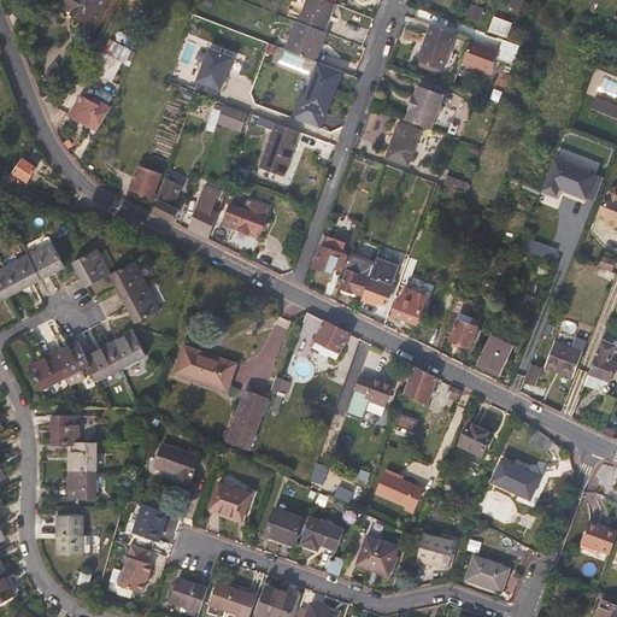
[(94,27),(109,0),(65,0),(65,3),(75,9),(72,12),(71,13),(94,27)]
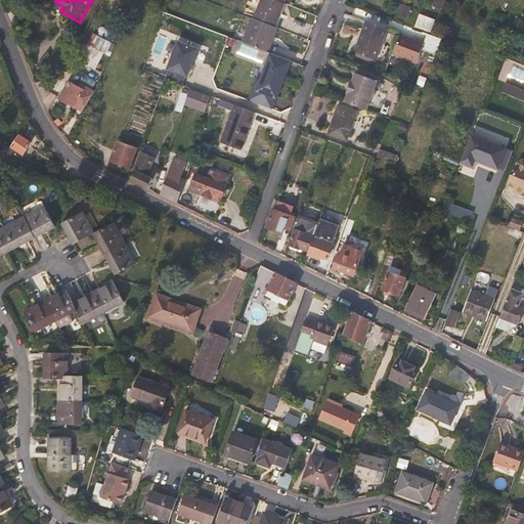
[(273,27),(282,3),(274,0),(261,0),(254,19),(273,27)]
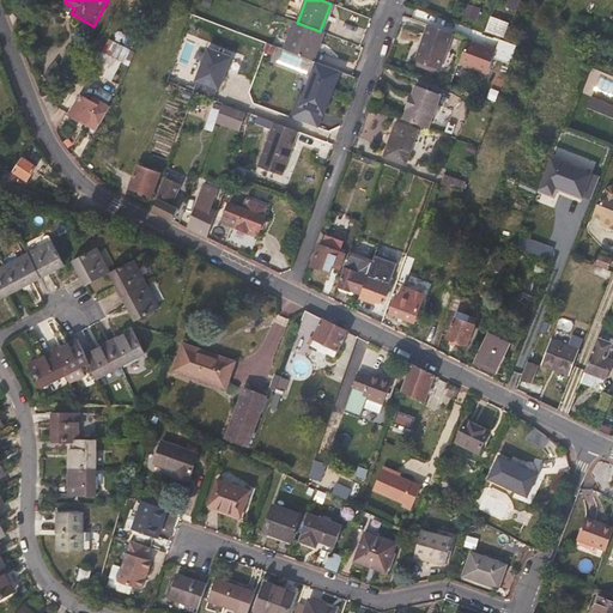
[(517,13),(522,0),(510,0),(507,10),(517,13)]
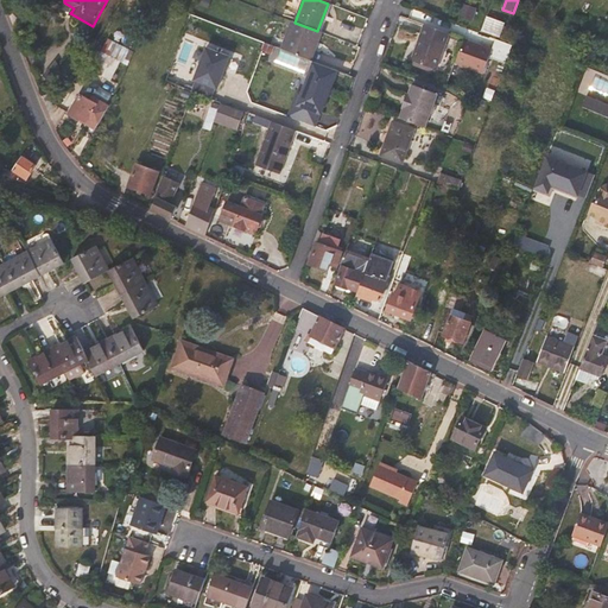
[(472,5),(463,2),(458,20),(467,21),(472,5)]
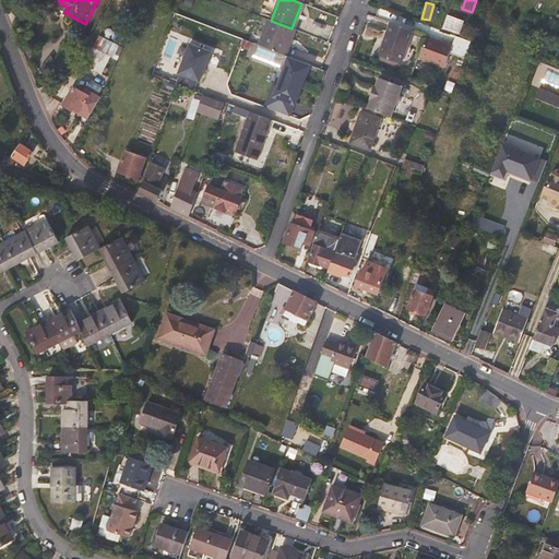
[(442,30),(460,34),(464,21),(447,15),(442,30)]
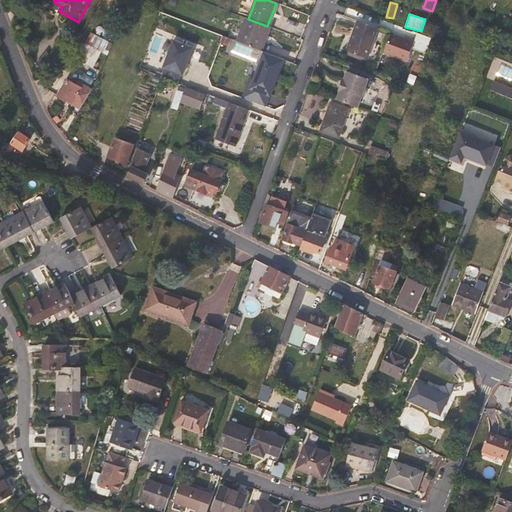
[(270,27),(267,26),(248,19),(246,18),(238,41),(259,50),(264,34),(267,36),(270,27)]
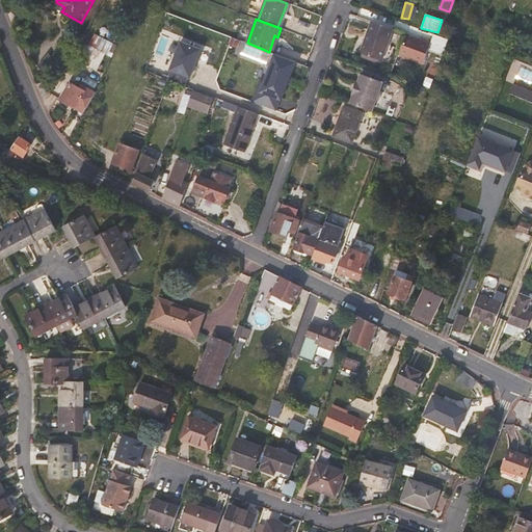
[(381,60),(394,29),(373,22),(362,53),(381,60)]
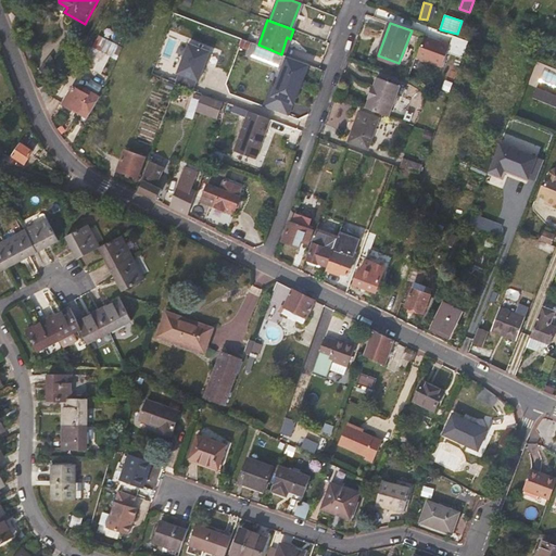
[(119,46),(124,36),(110,28),(104,38),(119,46)]
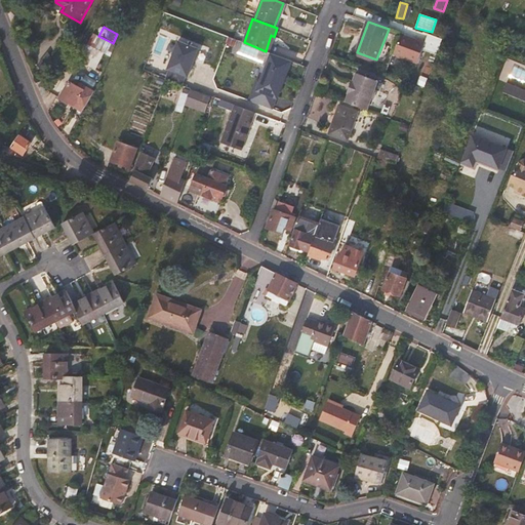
[(234,47),(237,40),(223,34),(219,42),(234,47)]
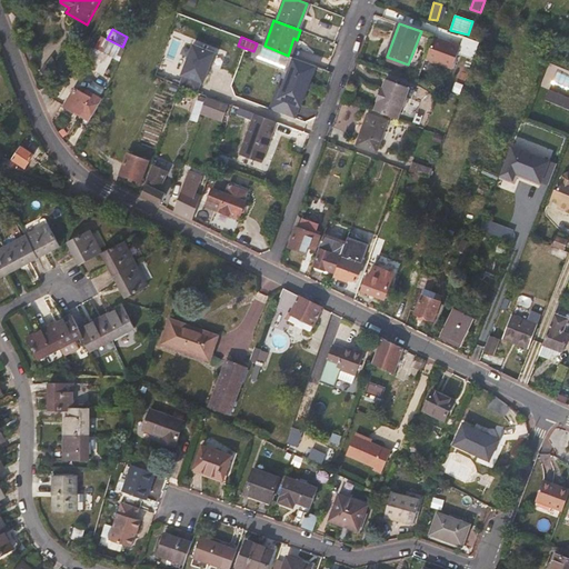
[(453,69),(461,46),(435,37),(427,59),(453,69)]
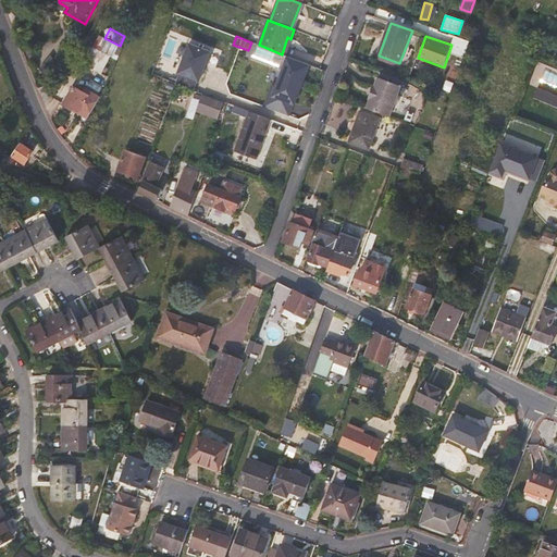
[(113,58),(120,46),(104,38),(103,37),(96,49),(111,57),(113,58)]
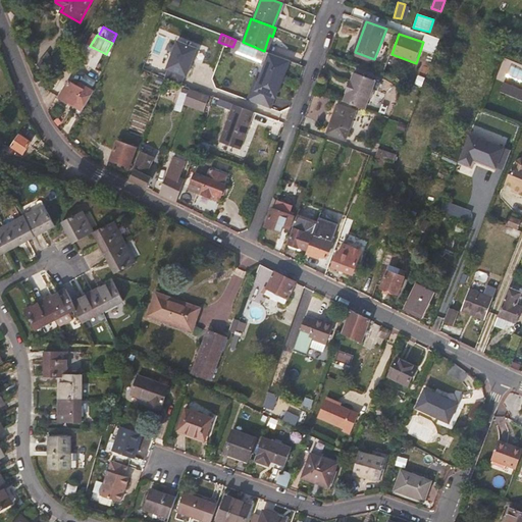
[(197,49),(176,41),(165,69),(167,70),(185,76),(186,77),(197,49)]
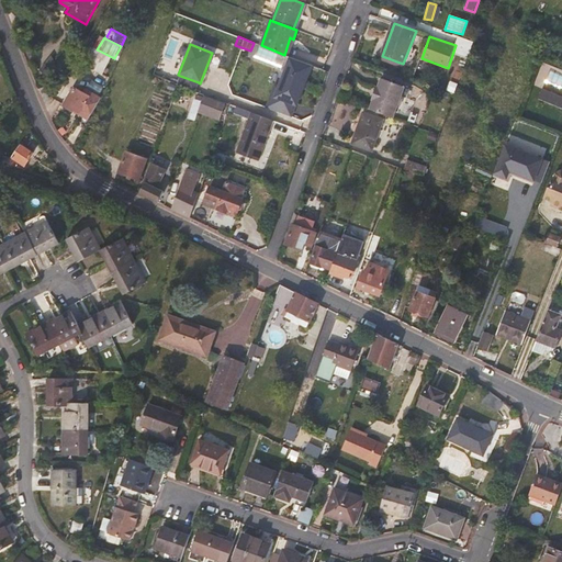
[(102,75),(112,57),(97,49),(93,47),(83,64),(102,75)]
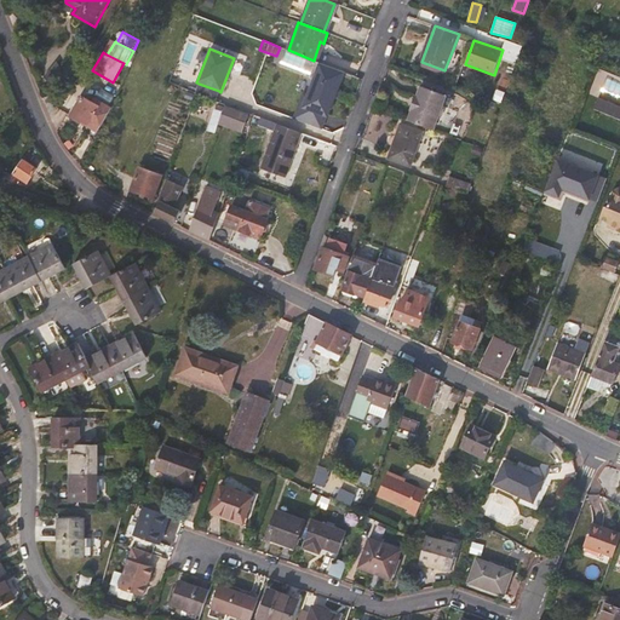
[(342,78),(313,65),(291,120),(319,132),(342,78)]
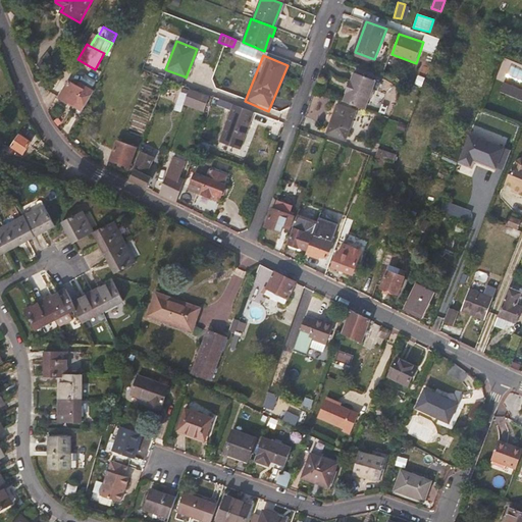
[(185,76),(167,70),(164,77),(181,84),(185,76)]
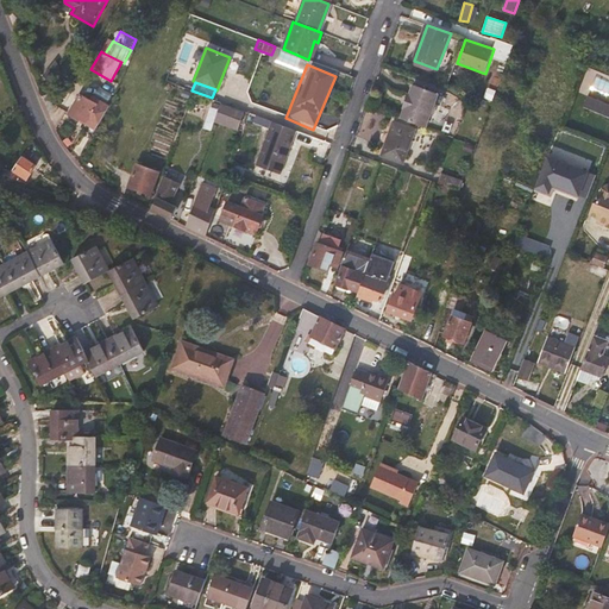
[(437,95),(407,86),(395,124),(415,130),(425,132),(437,95)]
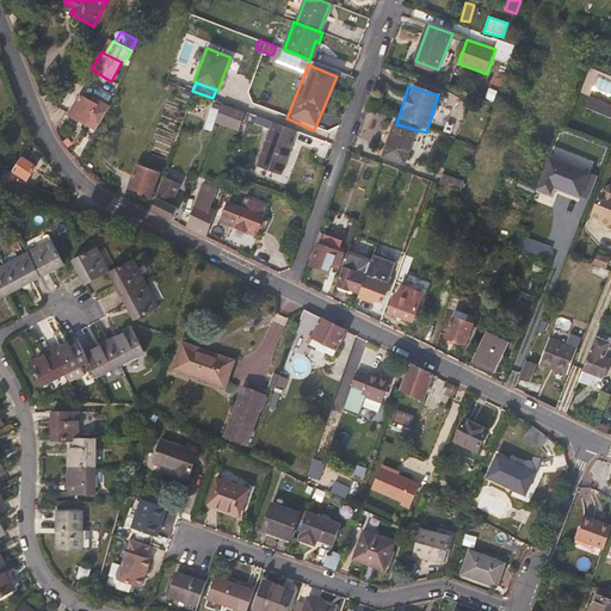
[(216,121),(222,104),(195,94),(189,111),(216,121)]
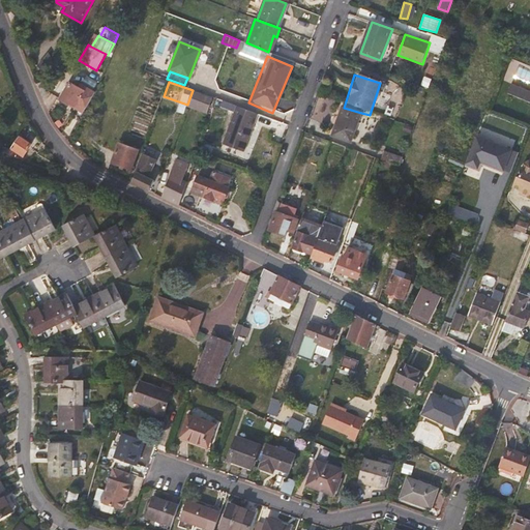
[(85,111),(89,102),(94,93),(94,92),(81,85),(79,88),(70,83),(60,99),(69,105),(70,102),(85,111)]
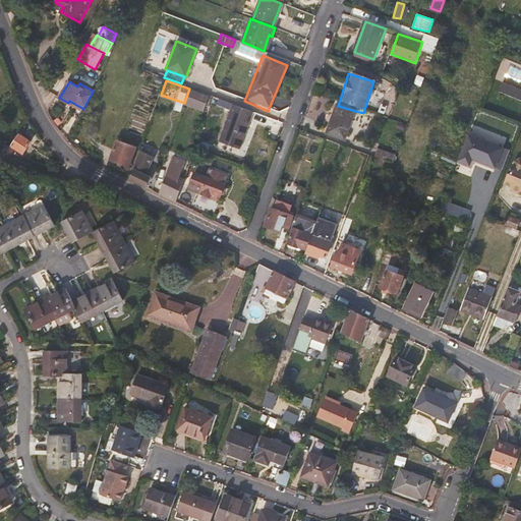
[(204,109),(209,96),(189,89),(184,103),(204,109)]
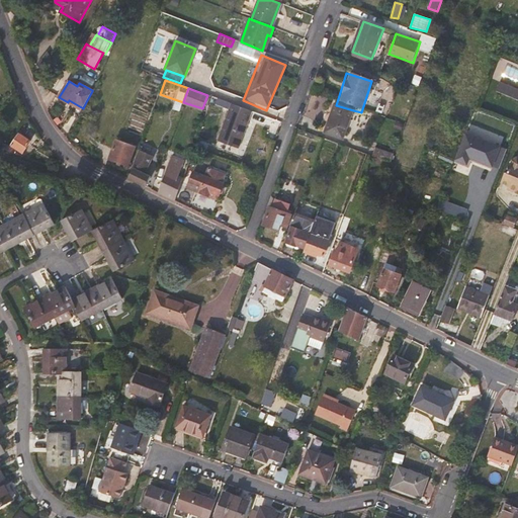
[(83,108),(69,100),(68,102),(66,105),(74,110),(74,112),(75,115),(77,115),(79,114),(83,108)]
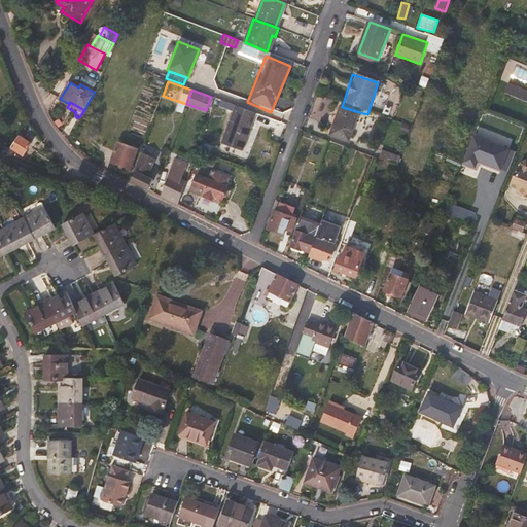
[(256,113),(227,103),(225,108),(234,111),(222,143),(243,150),(256,113)]
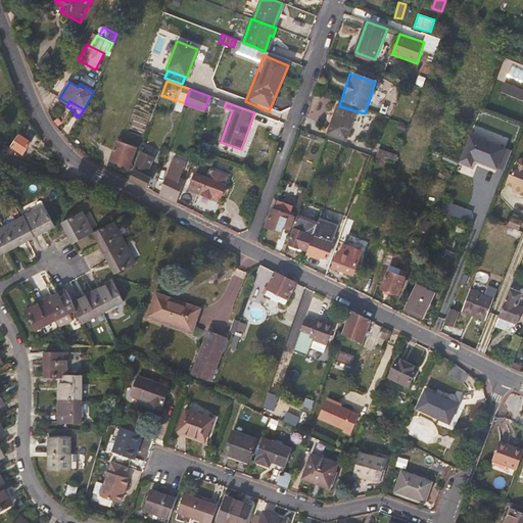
[(357,111),(339,106),(330,134),(346,140),(357,111)]
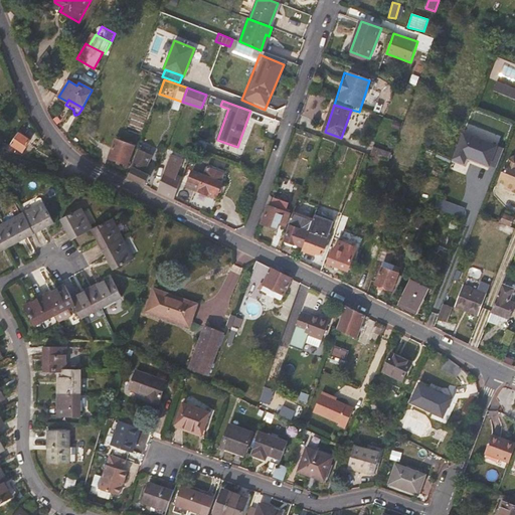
[(23,151),(30,140),(19,133),(11,145),(23,151)]
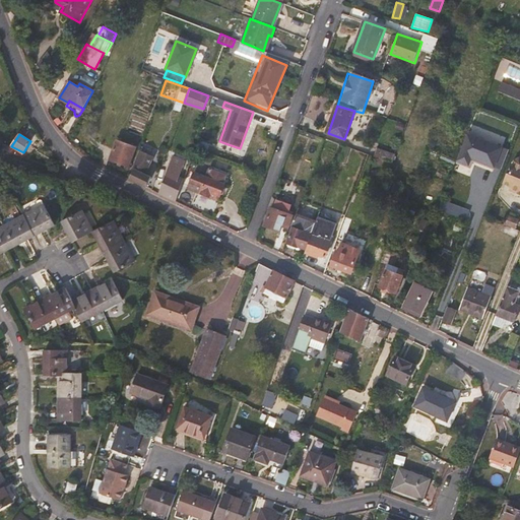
[(457,159),(490,173),(500,148),(467,135),(457,159)]
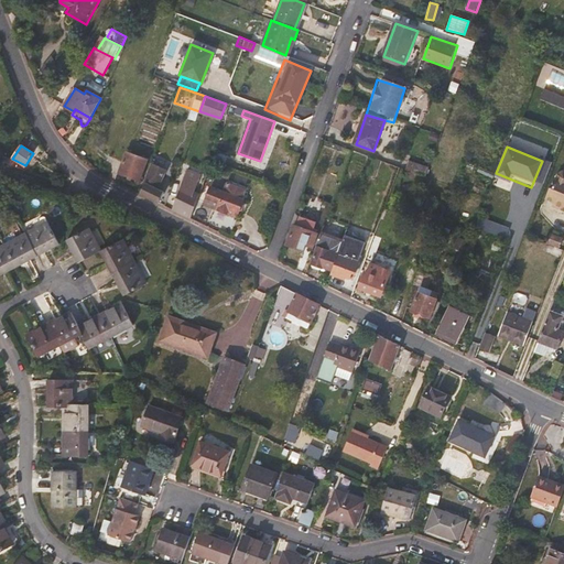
[(12,159),(2,155),(3,152),(0,151),(0,161),(9,164),(11,161),(12,159)]
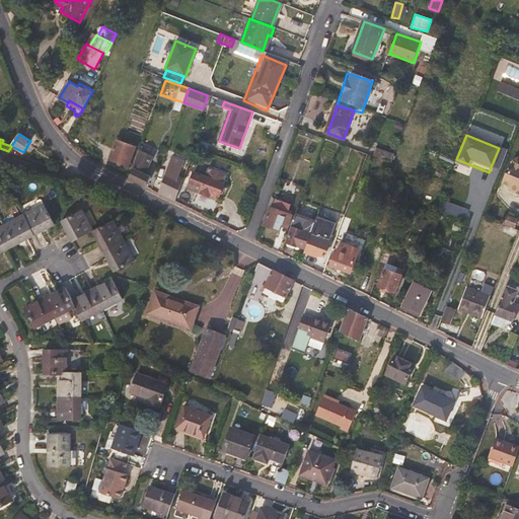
[(136,147),(117,140),(110,158),(129,164),(136,147)]
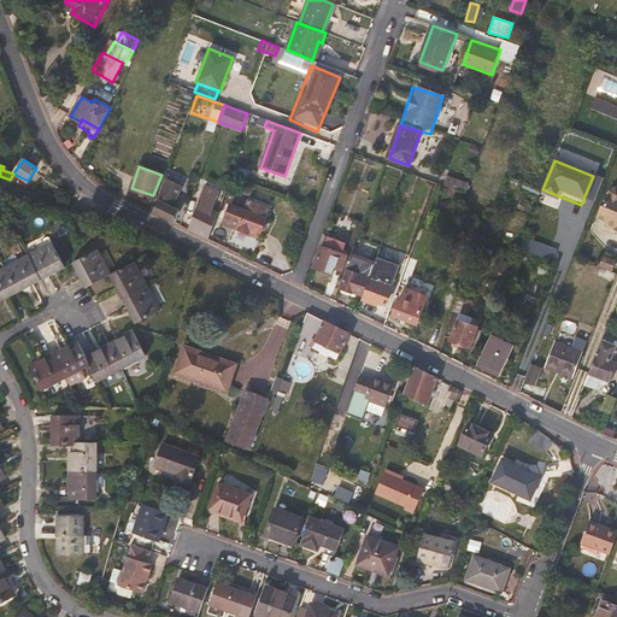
[(409,194),(416,176),(409,172),(401,192),(409,194)]
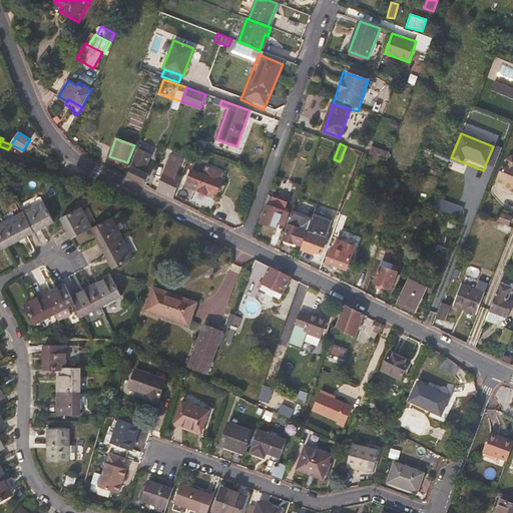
[(387,151),(372,146),(370,153),(385,158),(387,151)]
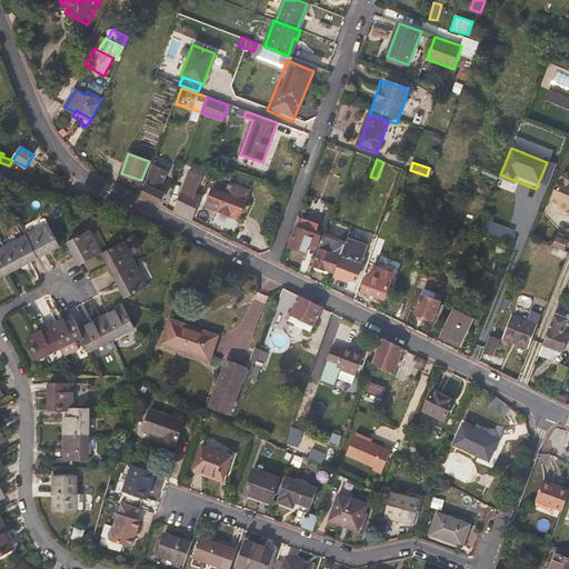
[(159,190),(165,171),(152,167),(142,196),(160,205),(166,193),(159,190)]
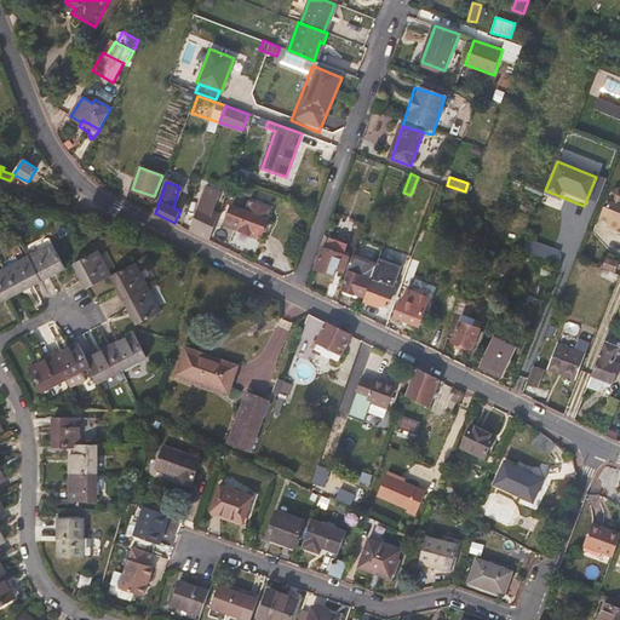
[(211,241),(219,214),(212,212),(218,191),(208,188),(193,233),(211,241)]
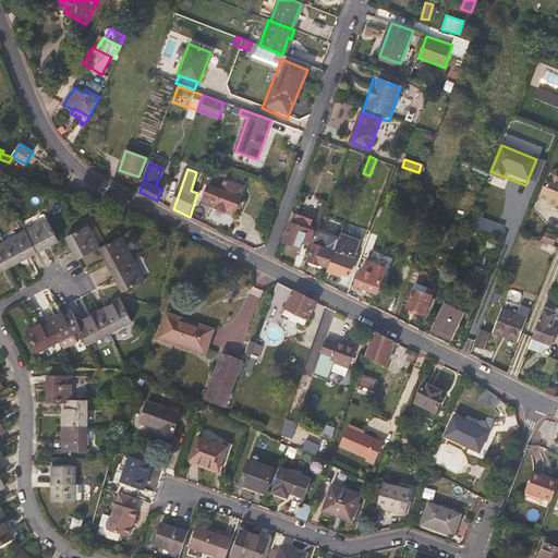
[(545,187),(540,198),(548,202),(548,204),(557,207),(556,210),(557,210),(557,170),(557,171),(553,174),(546,189),(545,187)]
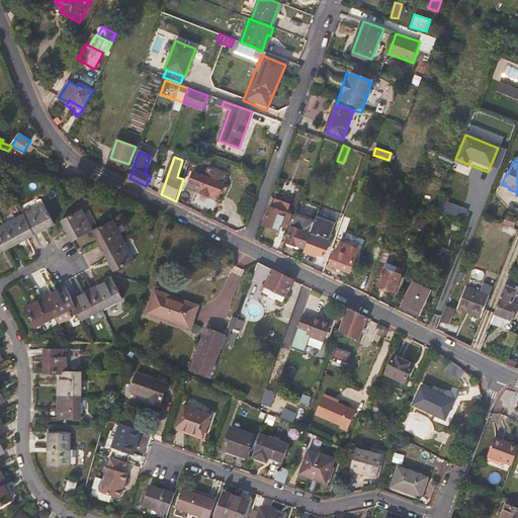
[(187,188),(200,192),(217,198),(219,193),(222,193),(225,183),(223,182),(225,175),(208,169),(206,177),(193,172),(187,188)]
